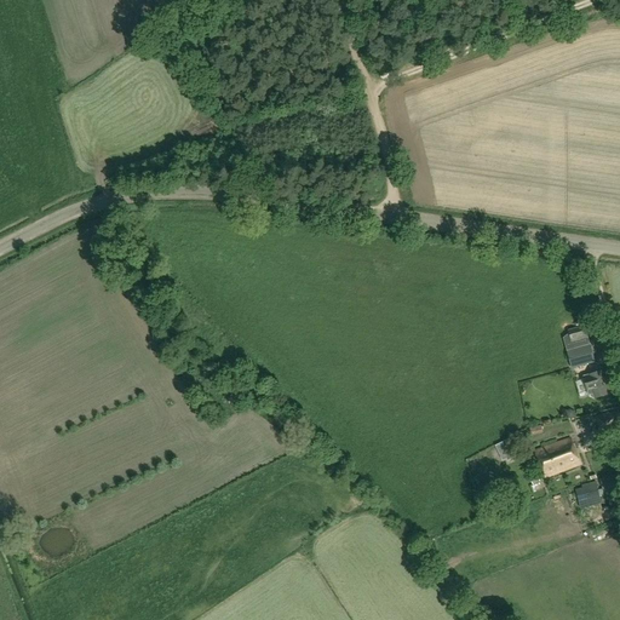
[(574,349),(590,345),(585,328),(585,326),(568,331),(569,333),(572,343),(574,349)]
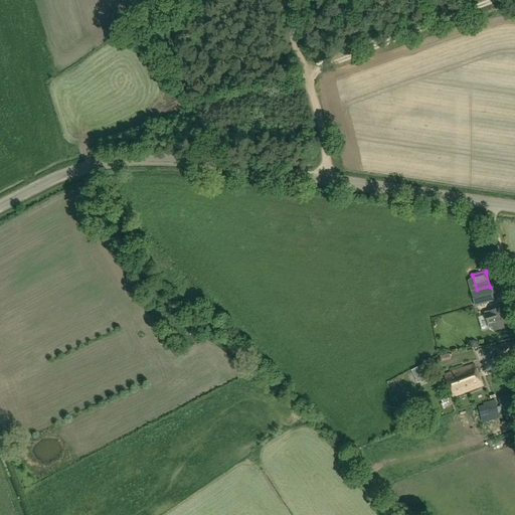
[(490,287),(477,290),(472,292),(476,306),(494,300),(490,287)]
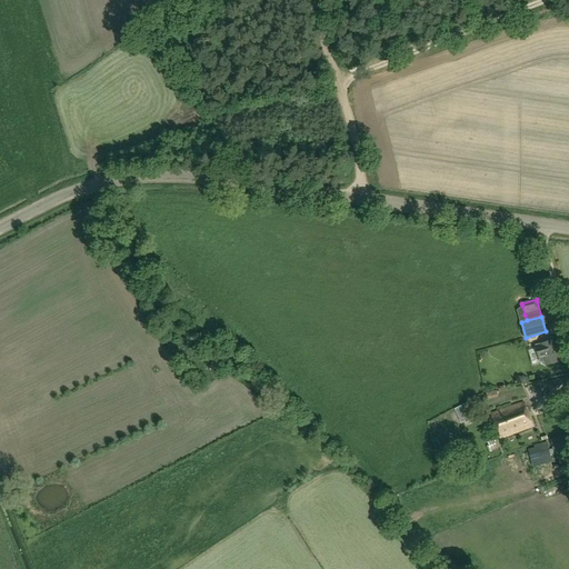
[(561,361),(556,339),(536,345),(540,362),(545,361),(546,366),(561,361)]
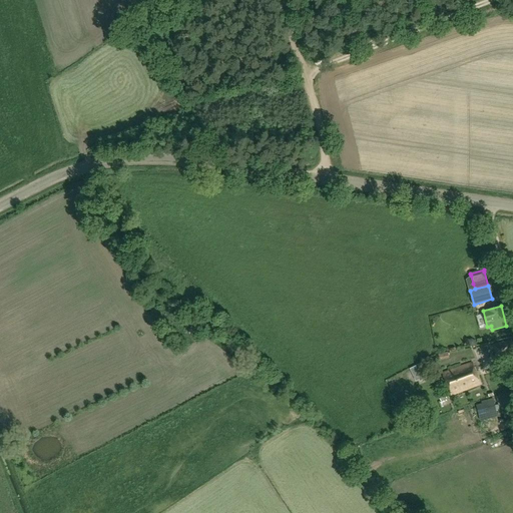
[(493,357),(509,353),(506,342),(490,345),(493,357)]
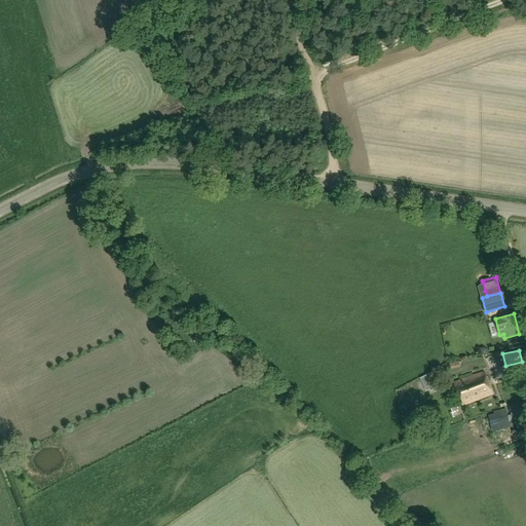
[(462,405),(492,393),(484,372),(453,383),(462,405)]
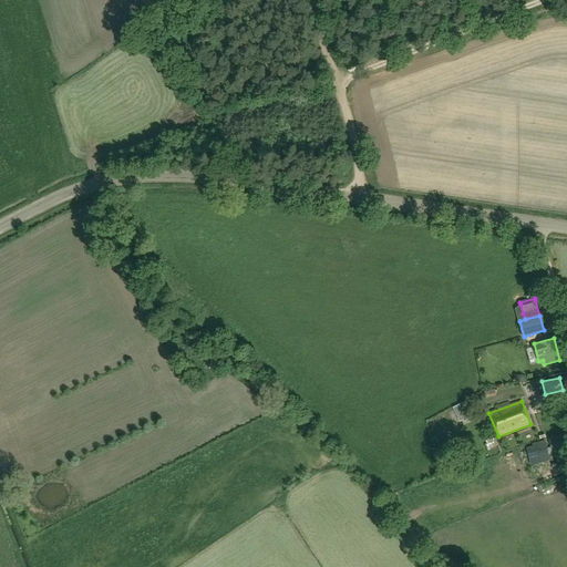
[(531,464),(550,460),(546,443),(526,447),(531,464)]
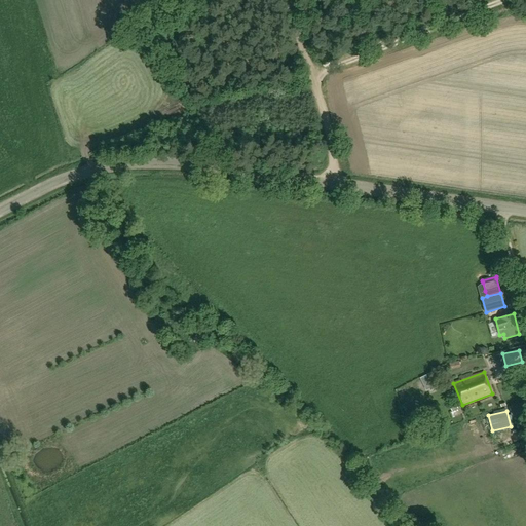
All buildings are outlined.
